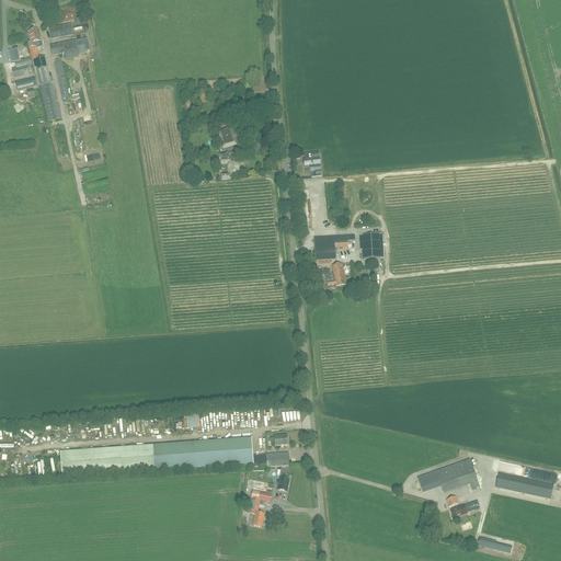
[(63,22),(77,19),(75,10),(73,6),(67,7),(68,11),(61,12),(63,22)]
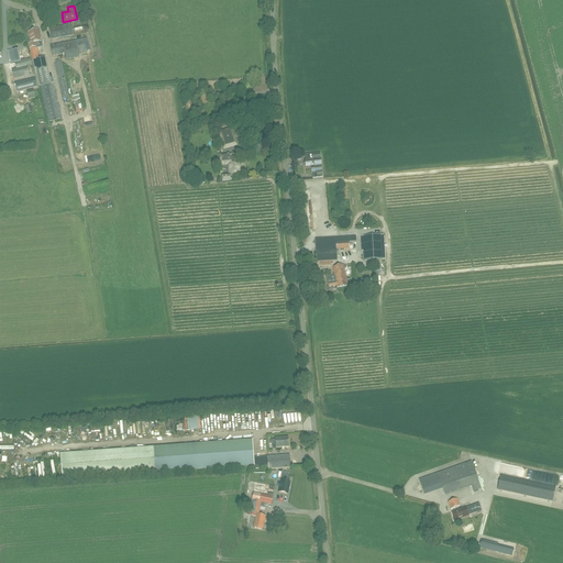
[(52,40),(74,35),(72,25),(50,29),(52,40)]
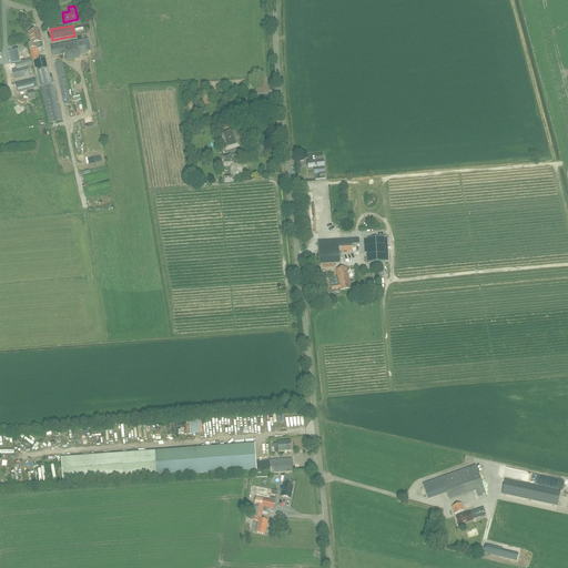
[(39,30),(29,33),(31,44),(29,44),(30,49),(36,48),(34,43),(41,42),(39,36),(40,36),(39,30)]
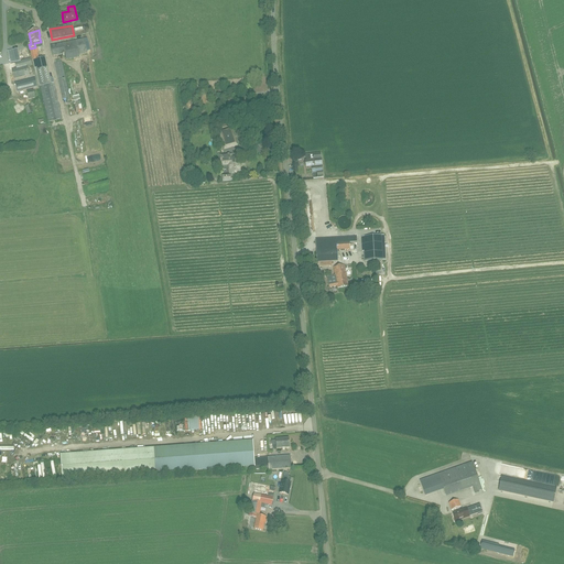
[(26,38),(11,41),(12,47),(18,46),(19,51),(29,50),(26,38)]
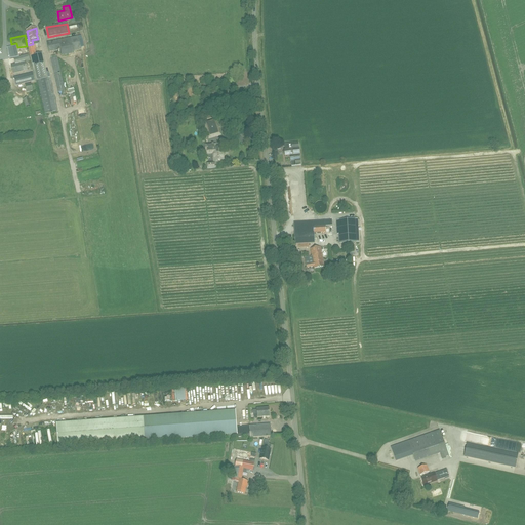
[(81,36),(78,37),(47,43),(49,52),(61,50),(62,54),(73,51),(81,50),(80,47),(83,46),(81,36)]
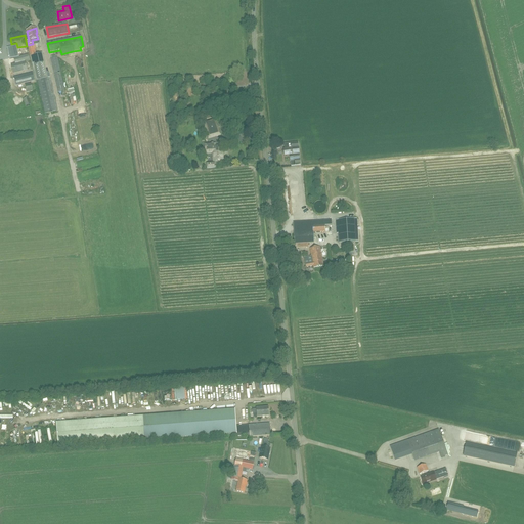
[(29,46),(28,46),(31,61),(32,62),(37,81),(38,86),(45,114),(51,112),(57,110),(50,77),(47,78),(46,74),(42,54),(35,55),(33,45),(29,46)]
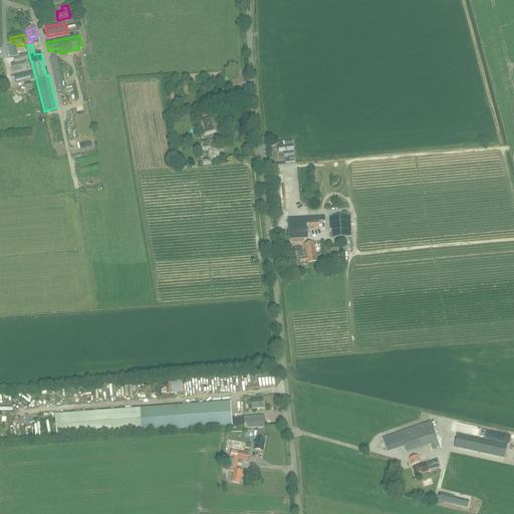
[(25,60),(29,59),(28,54),(17,56),(15,49),(17,49),(16,45),(13,46),(7,47),(9,57),(13,56),(15,62),(11,63),(13,72),(27,68),(25,60)]
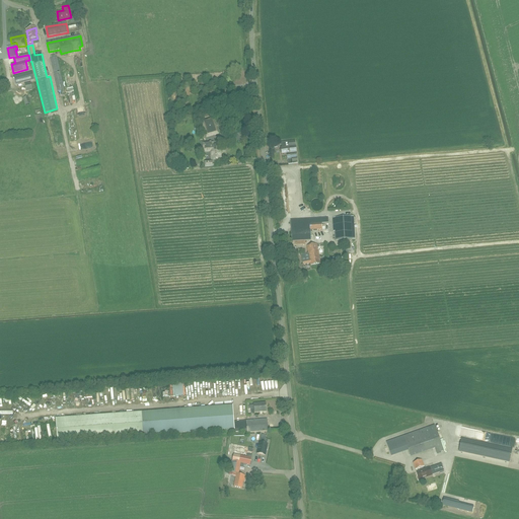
[(58,57),(52,58),(59,90),(65,89),(62,76),(58,57)]
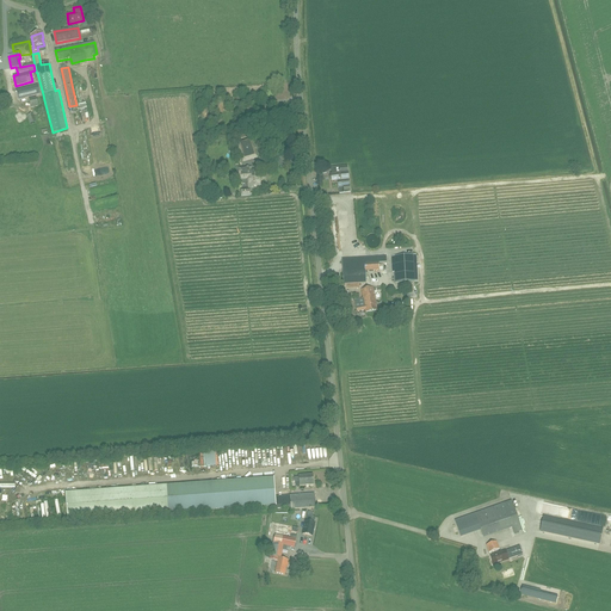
[(38,85),(17,91),(19,99),(41,94),(38,85)]
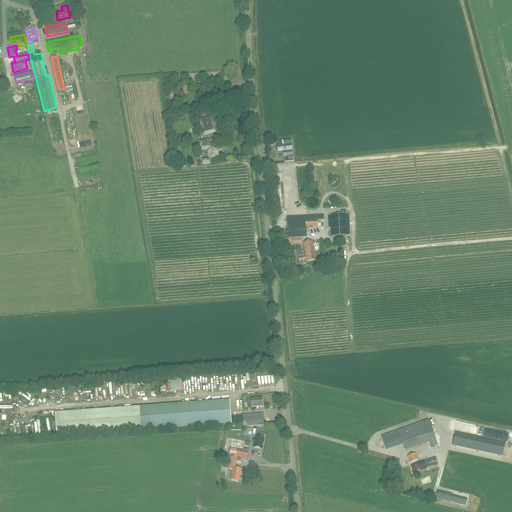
[(199,119),(203,136),(215,132),(210,116),(199,119)]
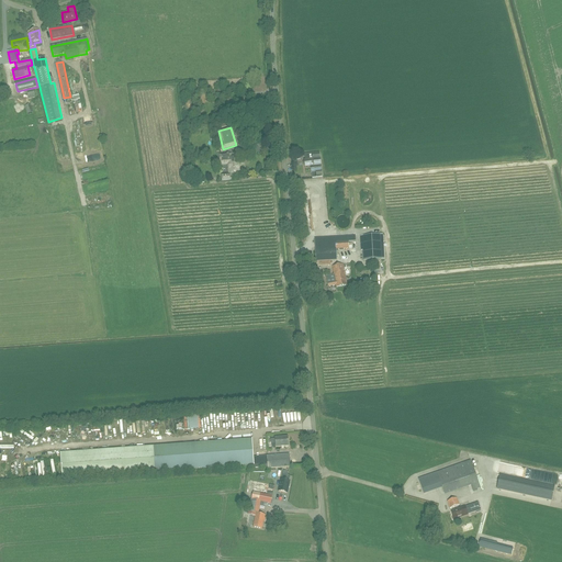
[(305,168),(310,167),(311,172),(317,172),(317,176),(322,175),(319,152),(312,153),(312,160),(304,161),(305,168)]
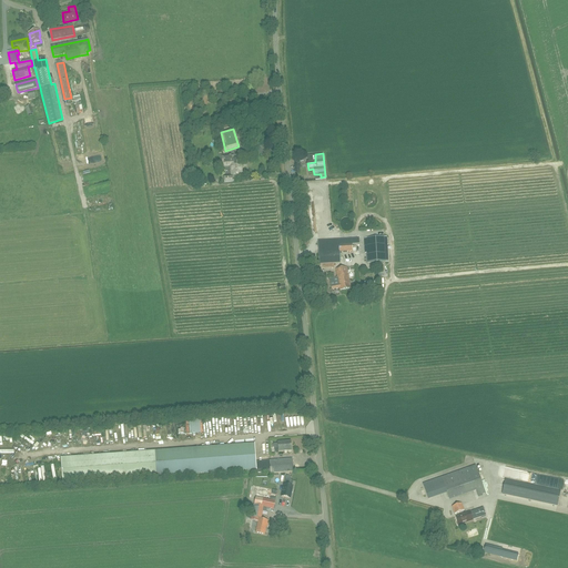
[(223,176),(224,182),(234,182),(234,178),(242,176),(241,163),(240,163),(240,158),(234,159),(234,155),(222,156),(223,166),(231,165),(231,171),(230,172),(230,175),(223,176)]
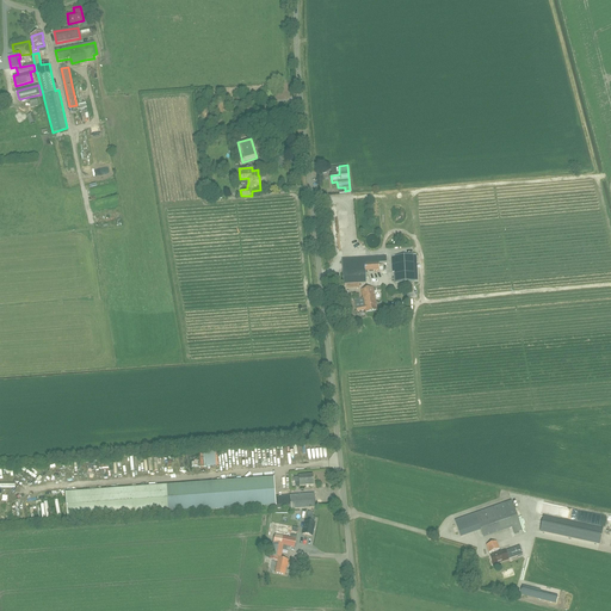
[(396,272),(394,272),(395,284),(414,283),(413,255),(395,257),(396,272)]
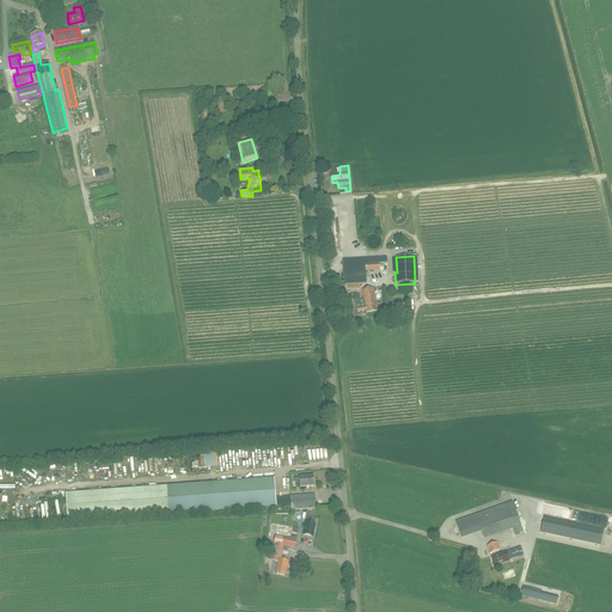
[(342,261),(344,283),(366,282),(366,273),(380,271),(380,264),(387,264),(387,257),(342,261)]
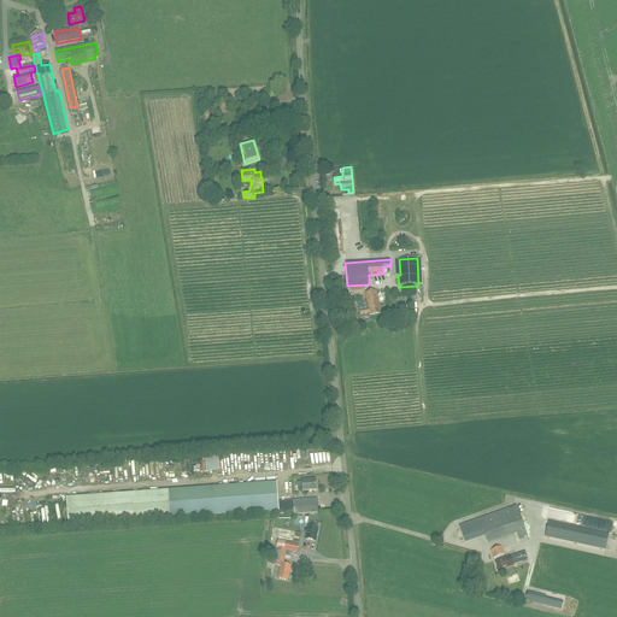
[(366,305),(378,303),(377,291),(365,293),(366,305)]
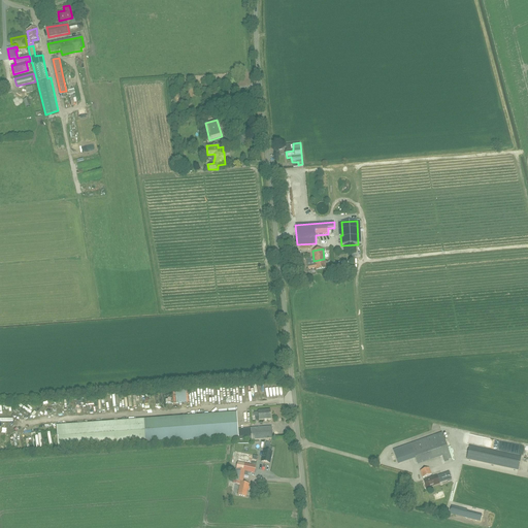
[(324,259),(314,261),(315,265),(307,266),(308,269),(316,268),(316,270),(326,268),(324,259)]
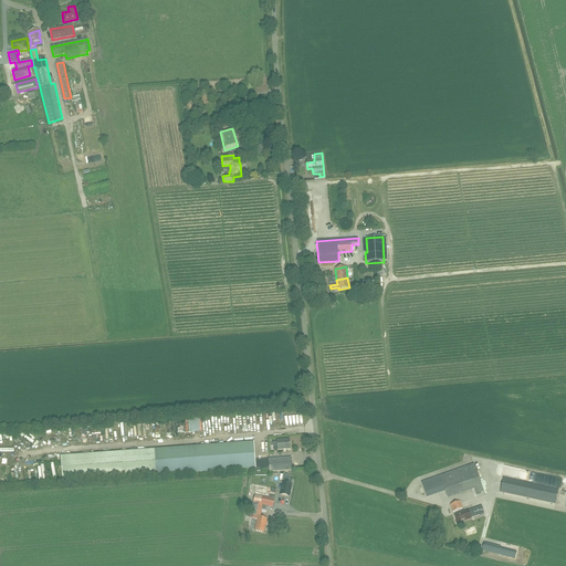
[(202,418),(189,418),(189,423),(186,423),(186,427),(184,427),(184,432),(202,432),(202,418)]
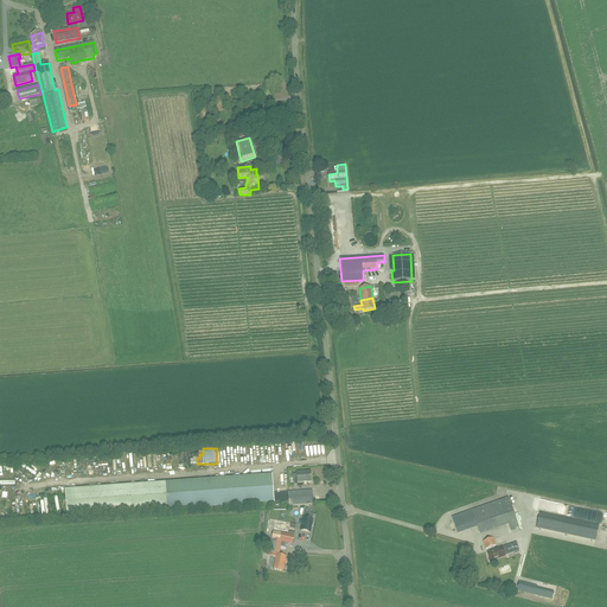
[(11,475),(13,473),(0,464),(0,472),(6,477),(8,474),(11,475)]
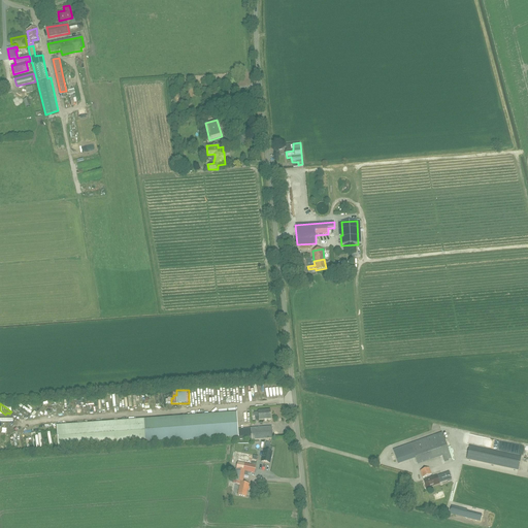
[(258,420),(270,420),(269,410),(258,411),(258,413),(254,413),(254,417),(258,416),(258,420)]
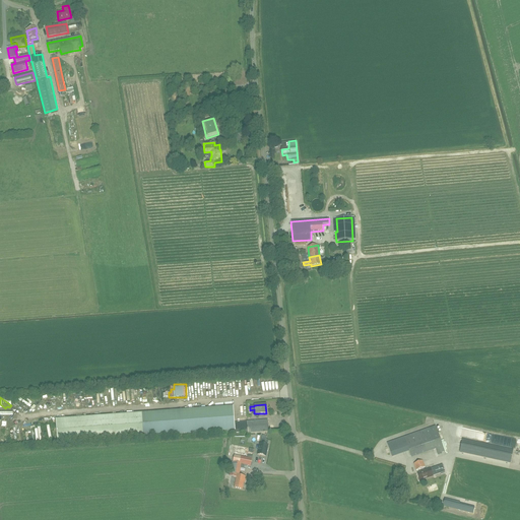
[(134,413),(56,419),(56,423),(58,443),(233,430),(235,430),(236,433),(236,434),(247,433),(247,434),(268,432),(267,420),(236,423),(235,424),(233,406),(134,413)]
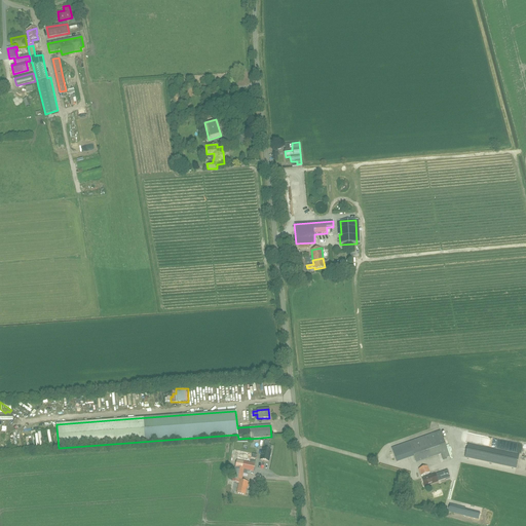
[(440,431),(424,437),(409,442),(416,463),(441,455),(443,459),(449,457),(440,431)]
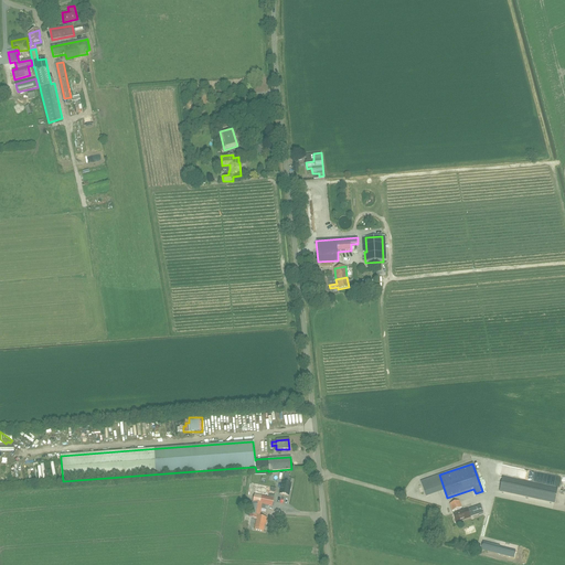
[(503,466),(501,473),(533,480),(534,475),(529,473),(529,471),(508,467),(503,466)]
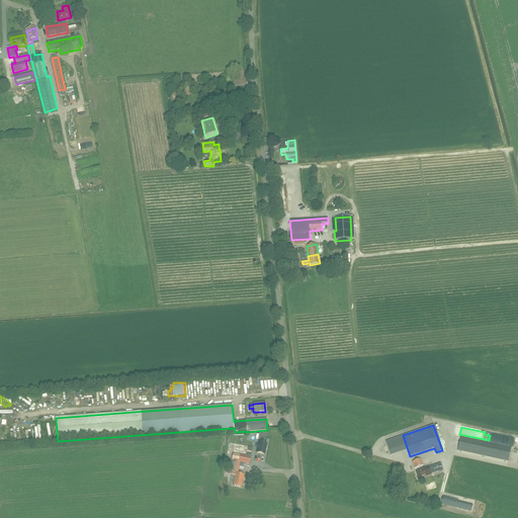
[(460,437),(458,450),(508,461),(511,448),(460,437)]
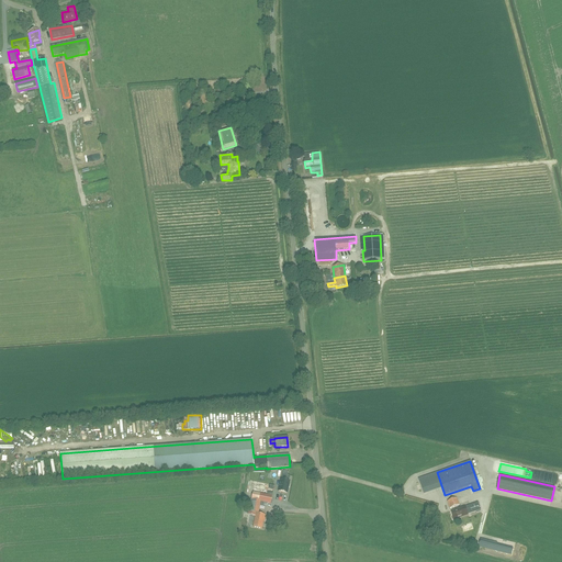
[(424,494),(430,493),(425,476),(418,479),(424,494)]
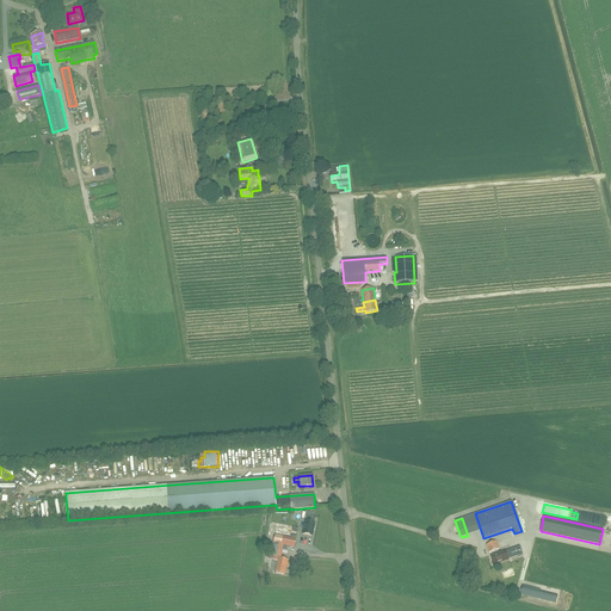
[(304,522),(302,534),(312,536),(314,523),(315,519),(312,519),(312,523),(304,522)]
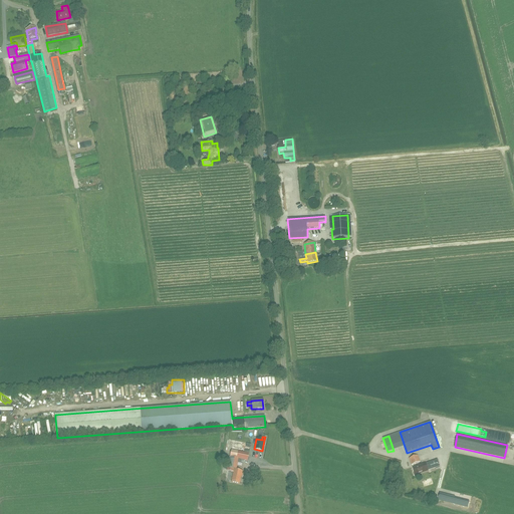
[(230,457),(239,459),(248,461),(250,451),(245,450),(245,453),(232,450),(230,457)]
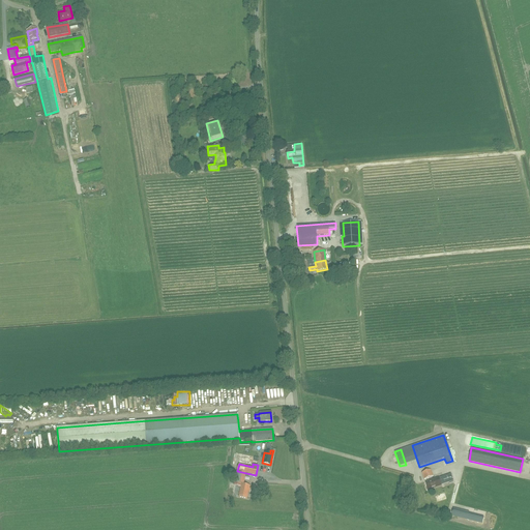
[(424,479),(434,476),(431,469),(421,473),(424,479)]
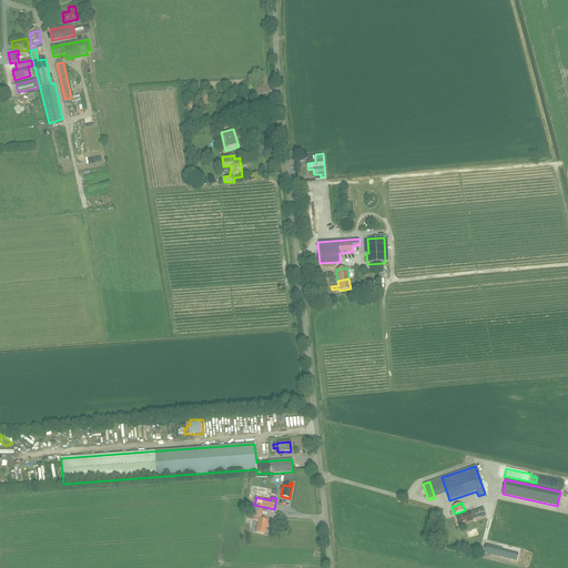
[(455,516),(456,517),(458,526),(482,517),(482,519),(486,517),(485,516),(486,516),(484,507),(470,513),(469,511),(455,516)]
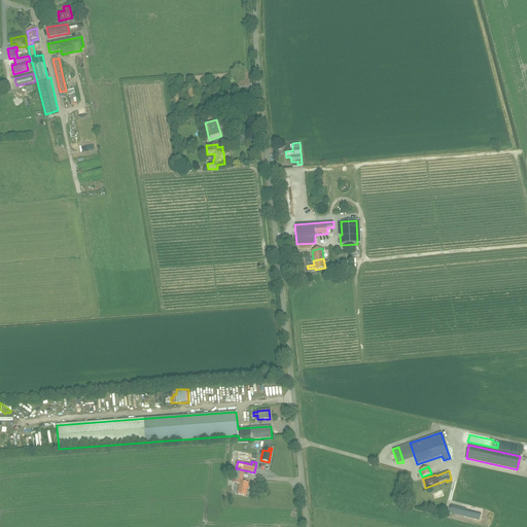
[(248,489),(250,483),(240,481),(238,494),(246,495),(247,489),(248,489)]
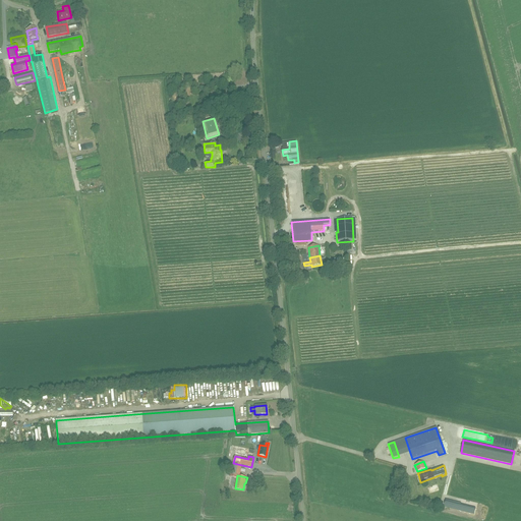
[(390,496),(391,487),(365,484),(364,493),(390,496)]
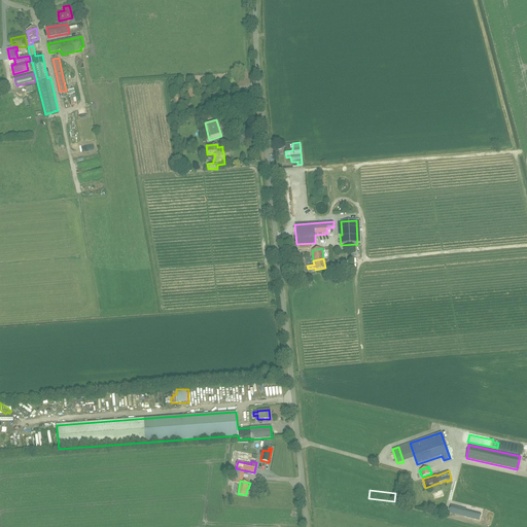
[(449,513),(463,517),(465,510),(451,505),(449,513)]
